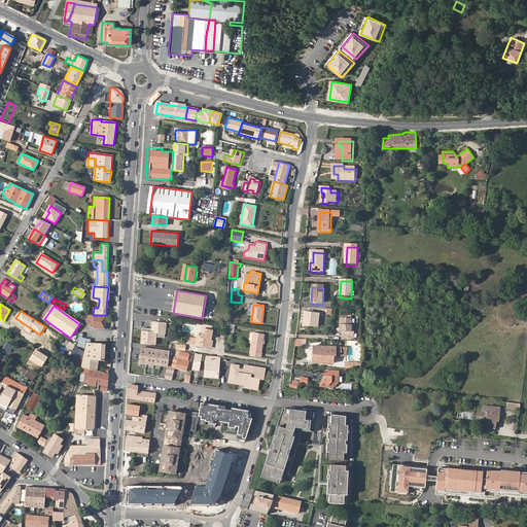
[(308,324),(307,328),(317,329),(319,315),(305,314),(304,323),(308,324)]
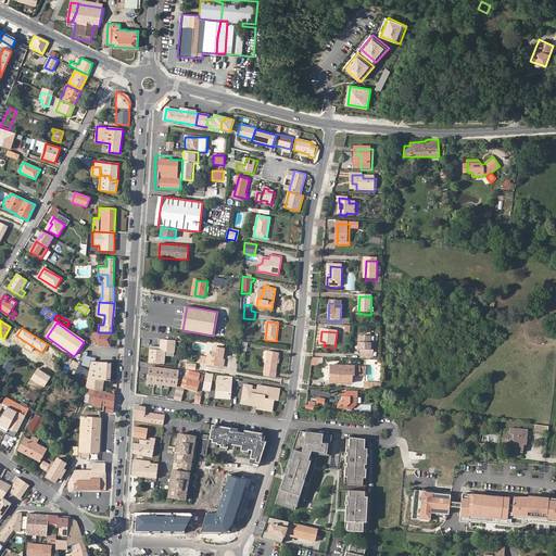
[(93,344),(110,346),(111,335),(100,333),(92,332),(92,336),(93,336),(93,338),(93,344)]
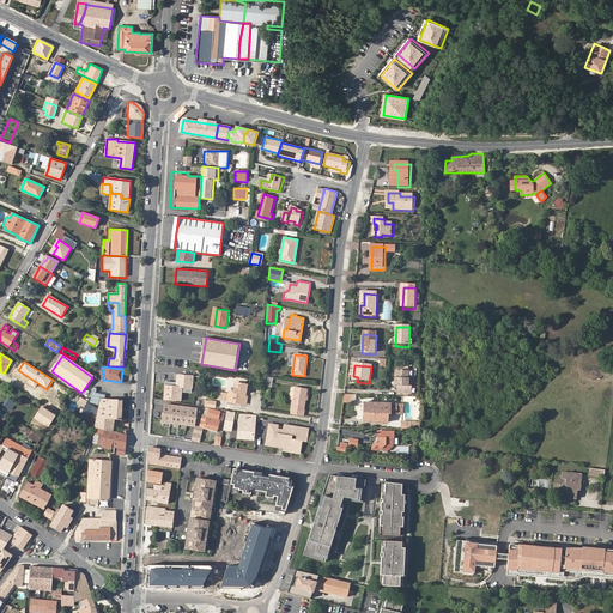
[(408,372),(395,372),(395,388),(396,388),(396,395),(411,396),(412,389),(407,388),(408,372)]
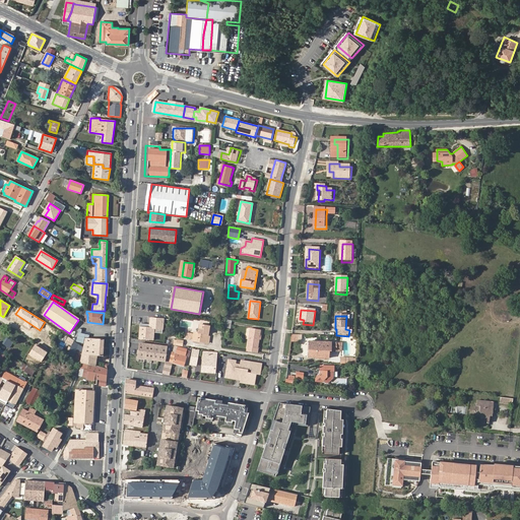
[(193,341),(207,343),(208,336),(209,327),(199,325),(198,333),(194,332),(193,341)]
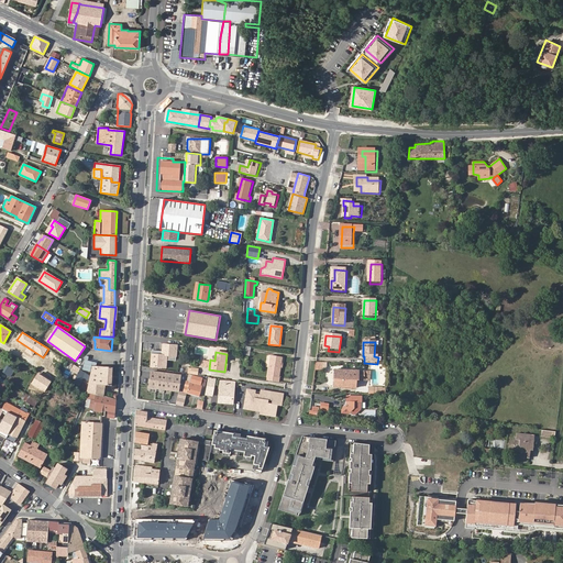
[(151,367),(166,368),(166,362),(169,362),(170,356),(167,356),(167,355),(153,354),(152,354),(151,367)]
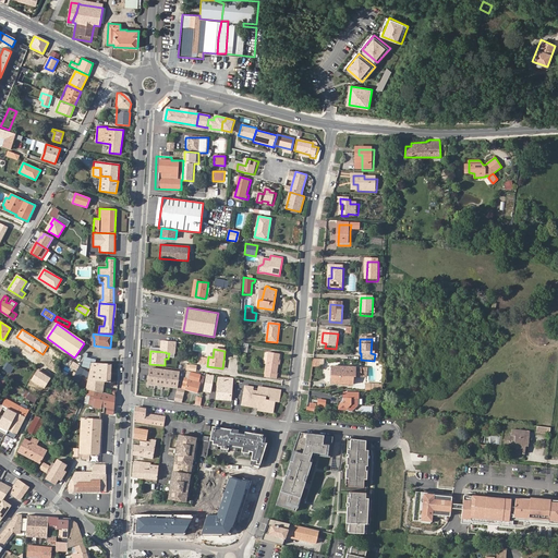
[(269,352),(266,377),(277,379),(278,374),(277,374),(279,354),(269,352)]
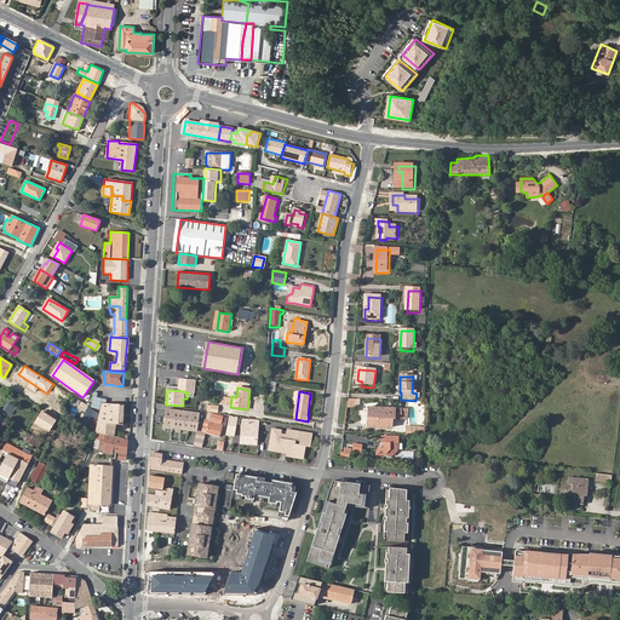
[(11,414),(16,408),(9,403),(4,411),(11,414)]
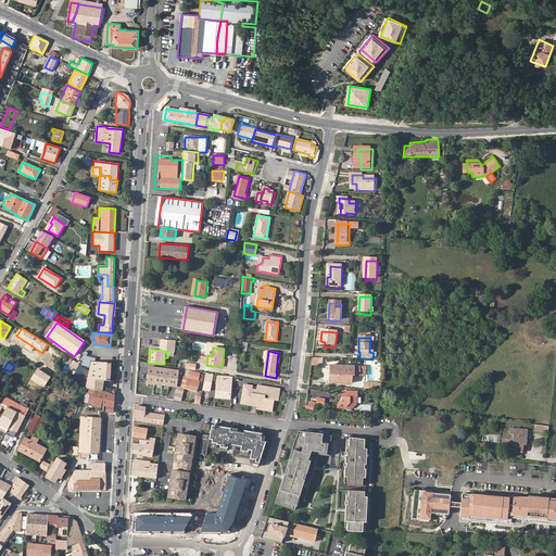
[(110,381),(112,363),(91,363),(89,371),(88,377),(88,379),(104,381),(110,381)]
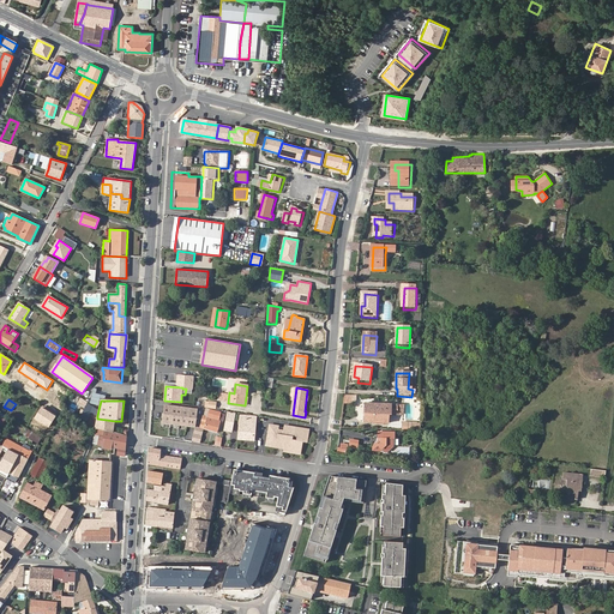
[(97,416),(98,410),(86,403),(79,417),(85,422),(90,413),(97,416)]
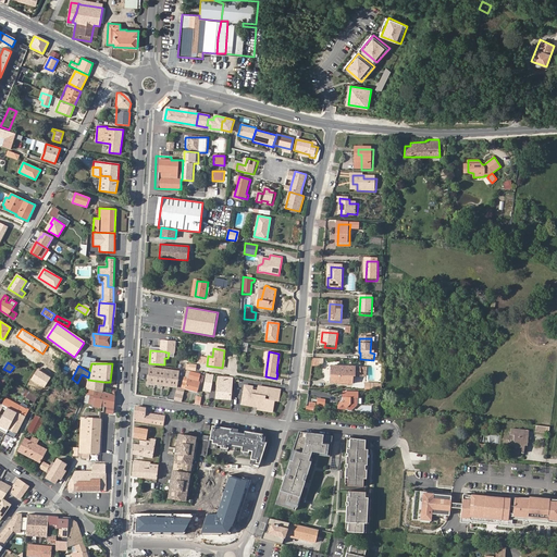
[(360,367),(331,366),(330,383),(353,384),(353,376),(360,376),(360,368),(360,367)]
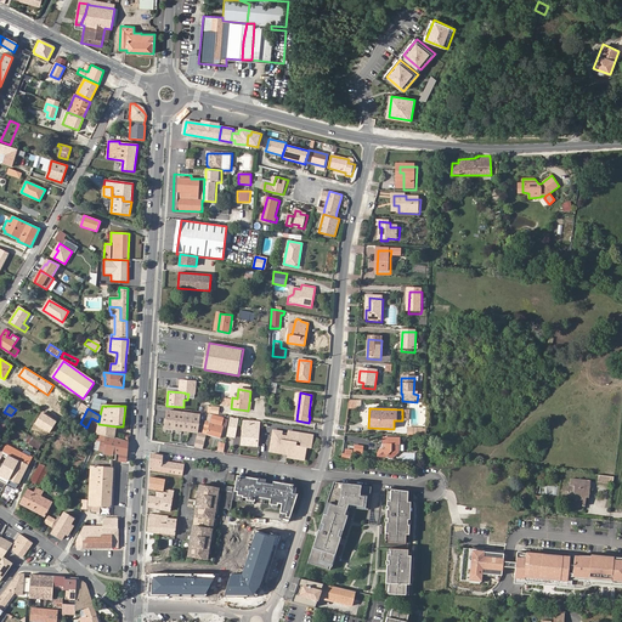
[(199,414),(168,411),(164,429),(197,434),(199,414)]
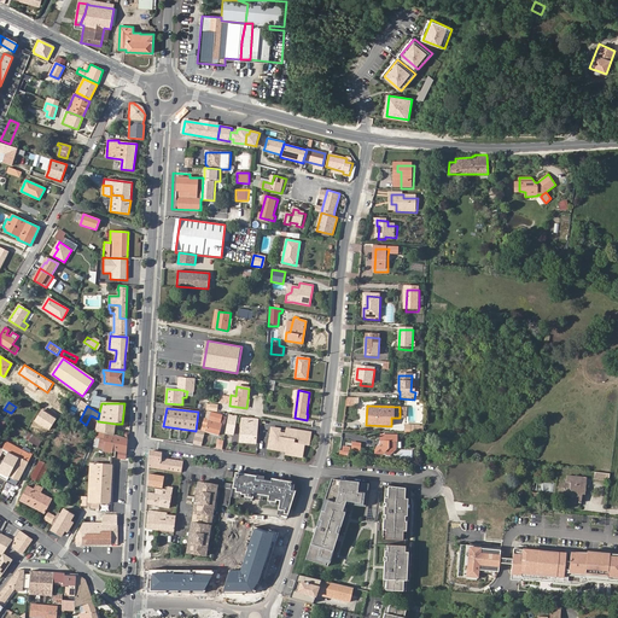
[(56,419),(42,410),(34,421),(48,431),(56,419)]
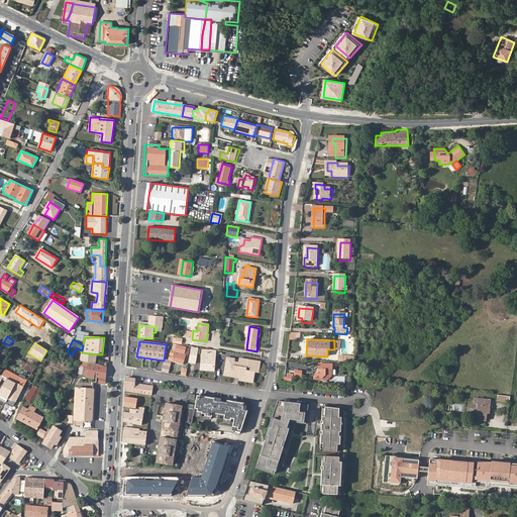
[(172,362),(176,344),(173,344),(172,348),(171,348),(170,349),(171,350),(168,359),(172,362)]
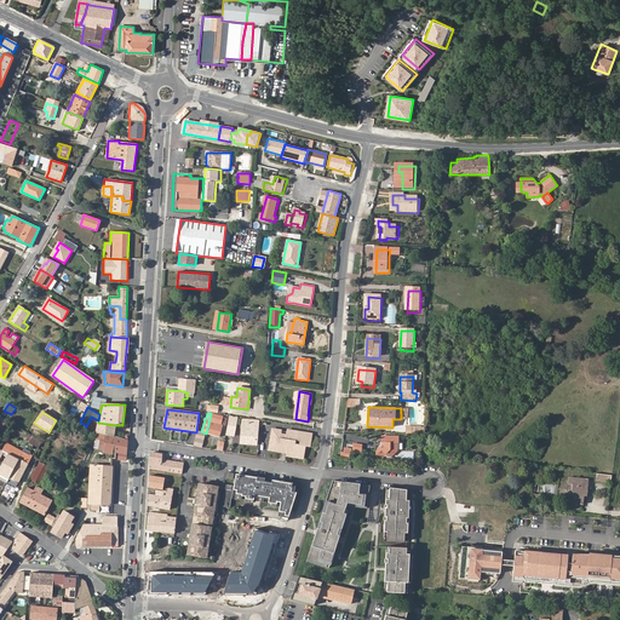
[(218,424),(220,414),(219,414),(211,413),(206,434),(219,437),(223,425),(218,424)]
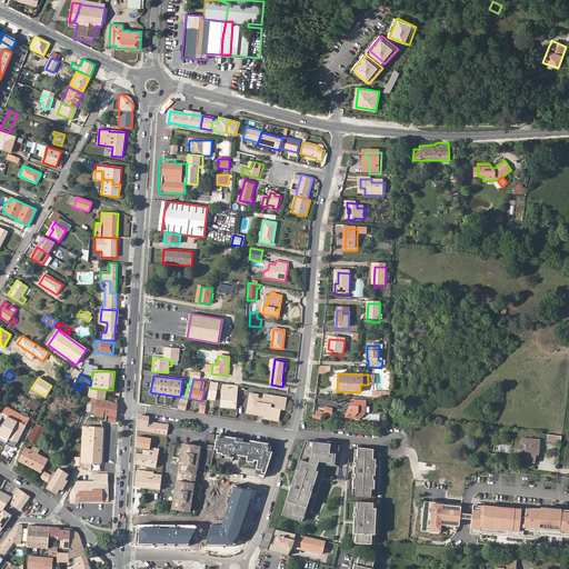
[(217,383),(210,382),(207,399),(215,400),(217,383)]
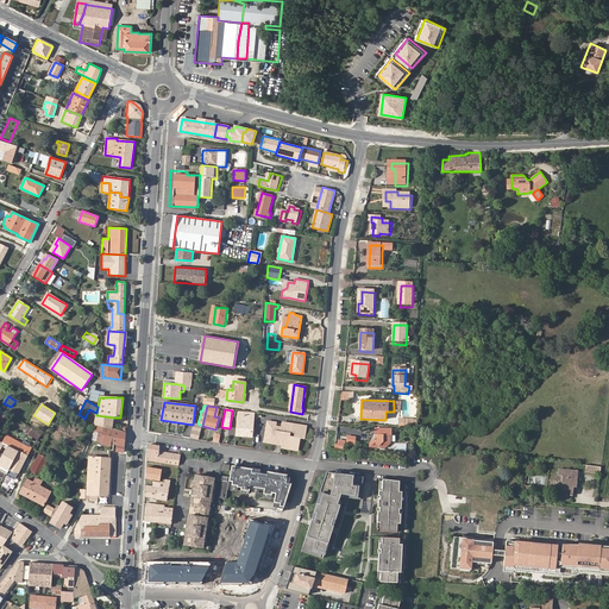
[(236,435),(251,437),(253,414),(238,413),(238,414),(237,414),(236,419),(238,419),(236,435)]
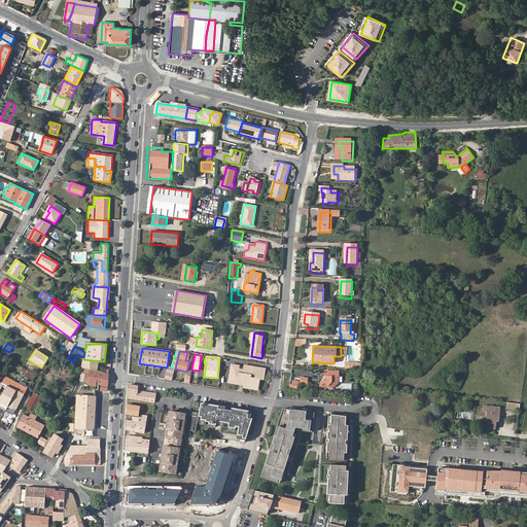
[(35,376),(18,364),(14,370),(32,381),(35,376)]
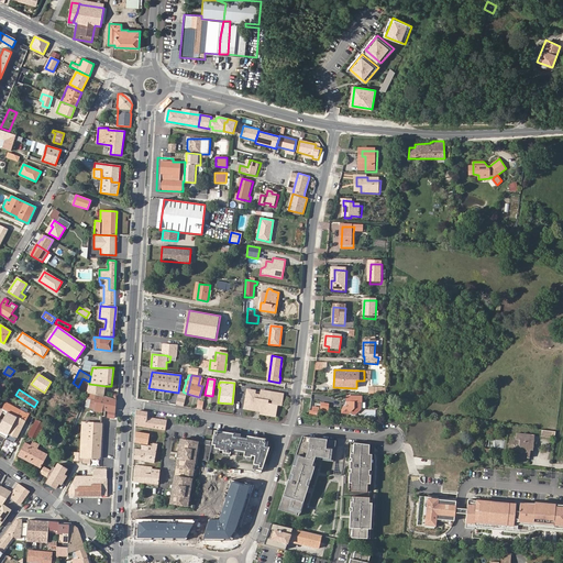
[(282,406),(283,395),(261,392),(261,396),(254,396),(254,392),(246,390),(243,408),(261,411),(261,414),(276,416),(277,406),(282,406)]
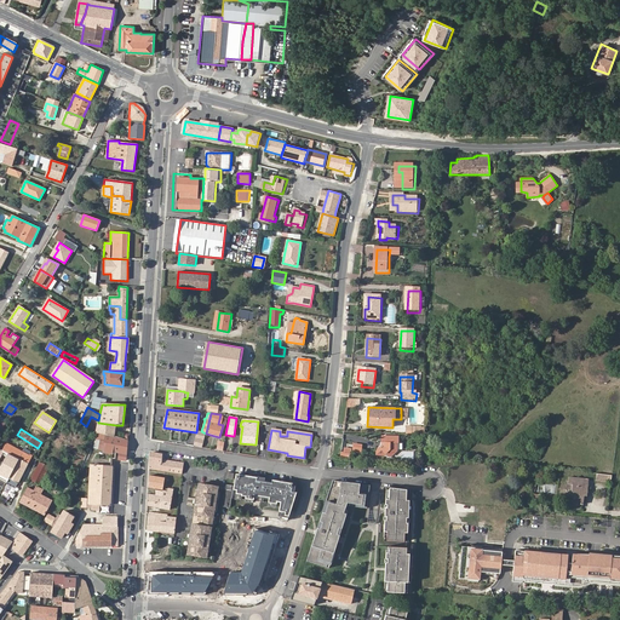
[(127,440),(125,438),(114,436),(96,431),(90,447),(103,449),(119,453),(119,459),(125,460),(127,440)]
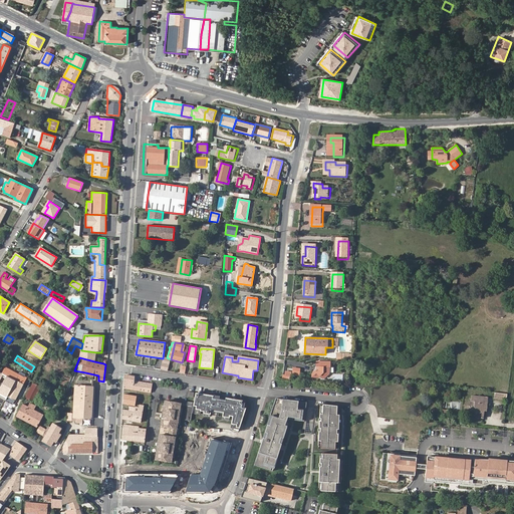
[(321,376),(323,379),(325,380),(329,376),(329,369),(330,369),(330,364),(323,364),(323,365),(321,365),(321,364),(316,364),(316,369),(318,369),(318,372),(315,374),(314,373),(311,376),(311,379),(317,379),(319,377),(321,376)]
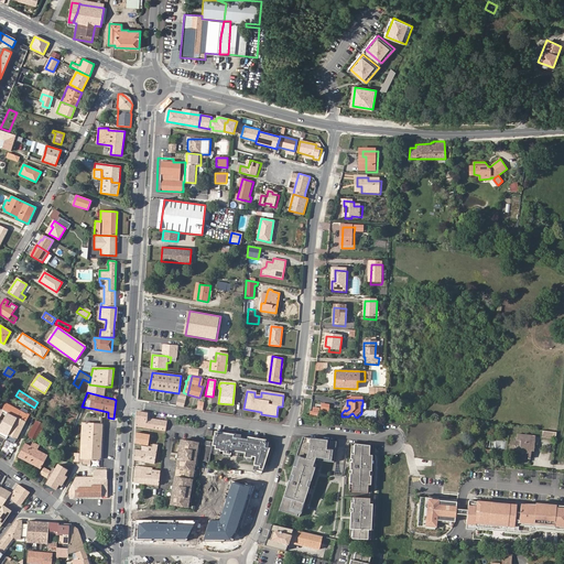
[(0,431),(17,440),(29,414),(28,414),(23,412),(6,403),(0,413),(0,416),(4,419),(1,425),(0,427),(0,431)]
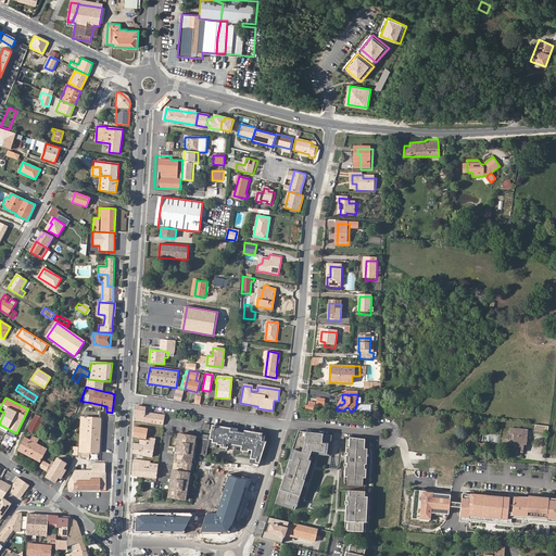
[(138,414),(137,421),(163,426),(165,415),(144,412),(146,407),(135,405),(135,414),(138,414)]
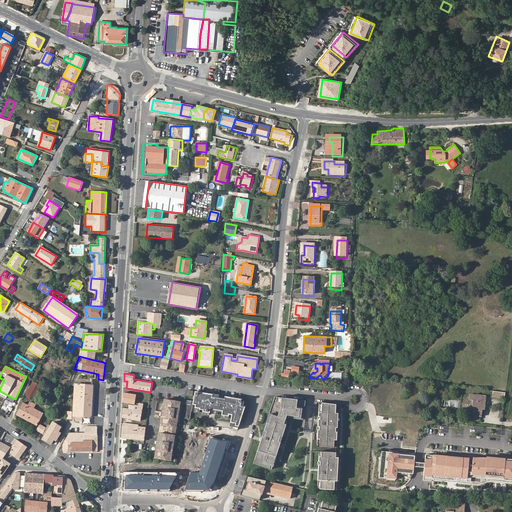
[(33,382),(25,396),(33,400),(40,386),(33,382)]
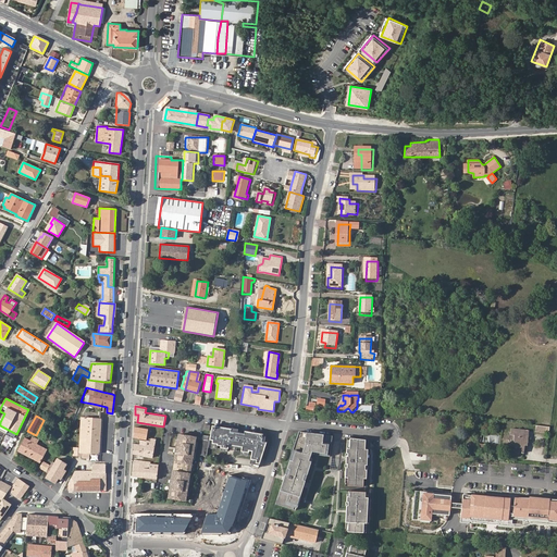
[(83,435),(100,436),(101,419),(84,418),(83,435)]
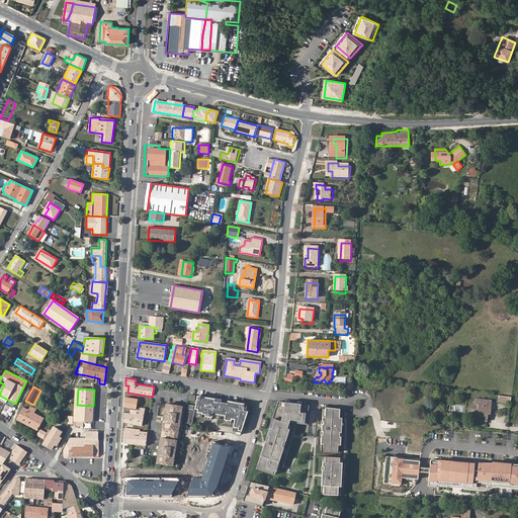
[(0,399),(13,406),(15,404),(0,396),(0,399)]
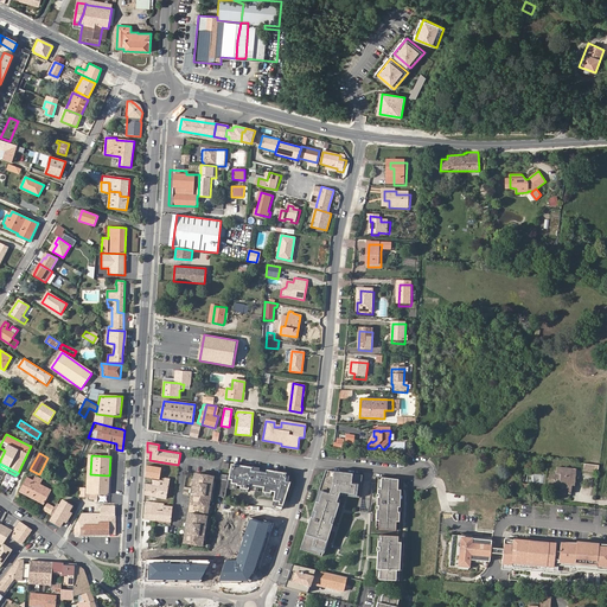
[(287,473),(231,464),(227,491),(274,499),(273,505),(274,508),(281,509),(287,473)]
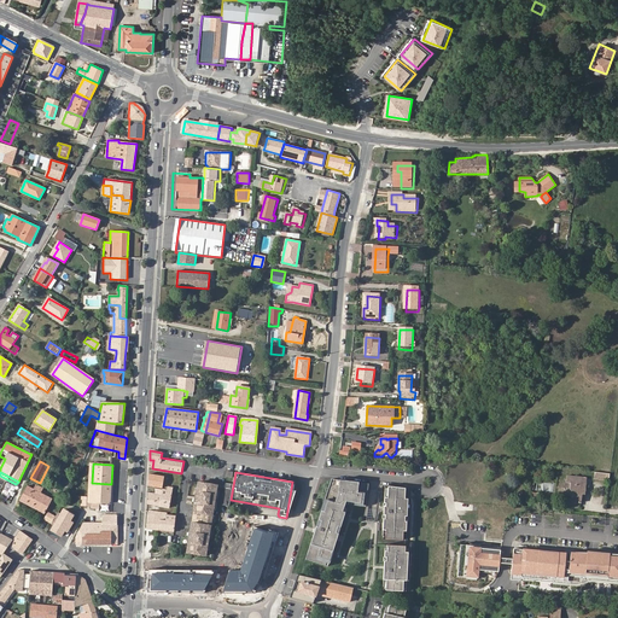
[(149,473),(149,485),(163,489),(164,477),(149,473)]
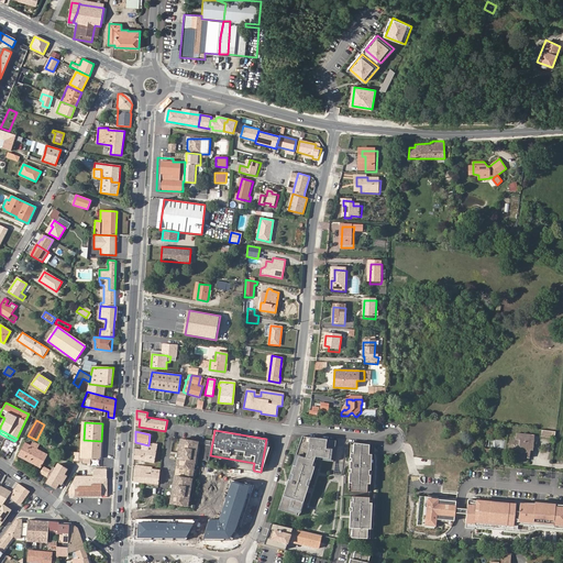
[(301,437),(278,509),(298,516),(315,466),(312,466),(315,457),(322,459),(322,461),(328,462),(328,459),(333,460),(335,441),(301,437)]
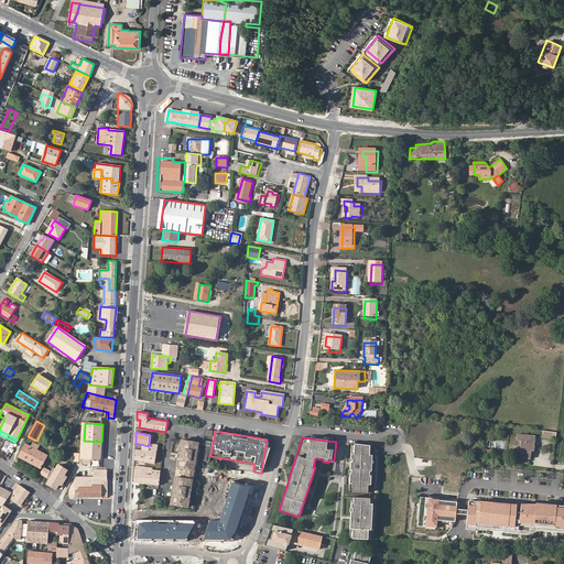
[(176,475),(174,475),(173,484),(171,484),(170,495),(172,495),(171,503),(187,506),(188,497),(191,498),(192,487),(191,487),(192,478),(193,478),(194,468),(193,468),(194,461),(195,461),(197,449),(195,449),(196,442),(180,440),(179,447),(176,447),(174,458),(176,458),(175,467),(177,467),(176,475)]
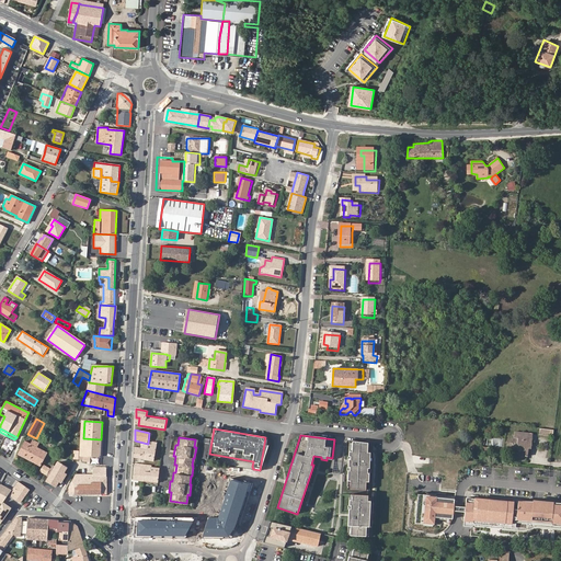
[(100,457),(101,439),(83,438),(82,450),(80,450),(75,450),(75,459),(81,459),(82,459),(82,456),(100,457)]
